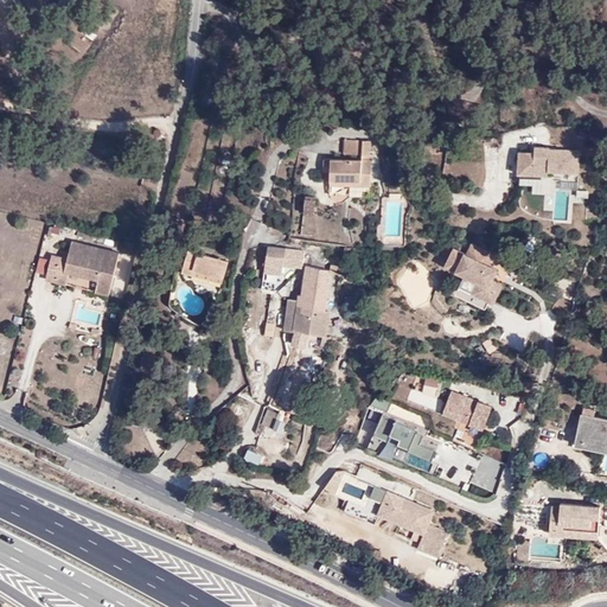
[(211,30),(200,48),(210,55),(222,37),(211,30)]
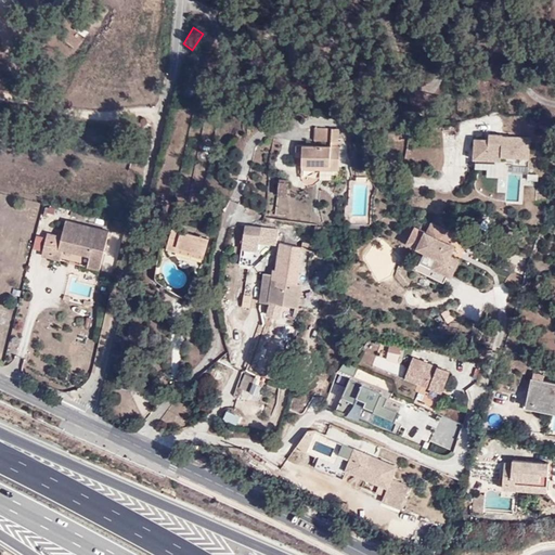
[(215,61),(205,59),(203,67),(213,69),(215,61)]
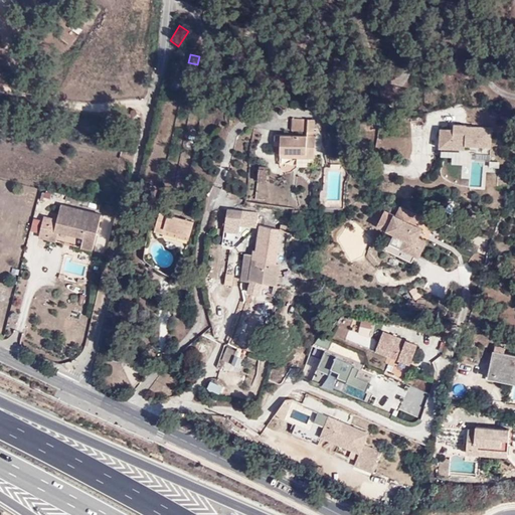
[(306,121),(290,120),(289,131),(306,132),(306,121)]
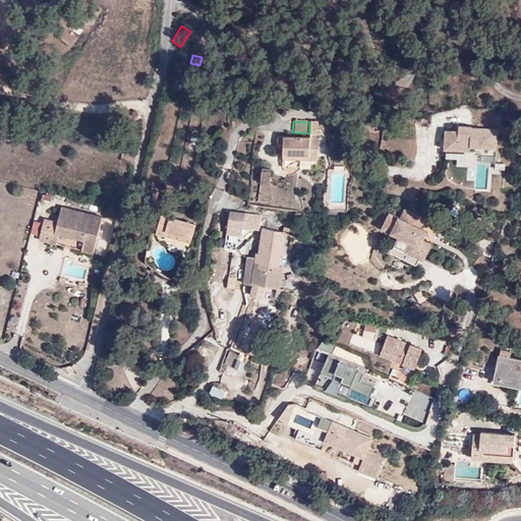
[(445,124),(444,150),(498,152),(499,126),(445,124)]
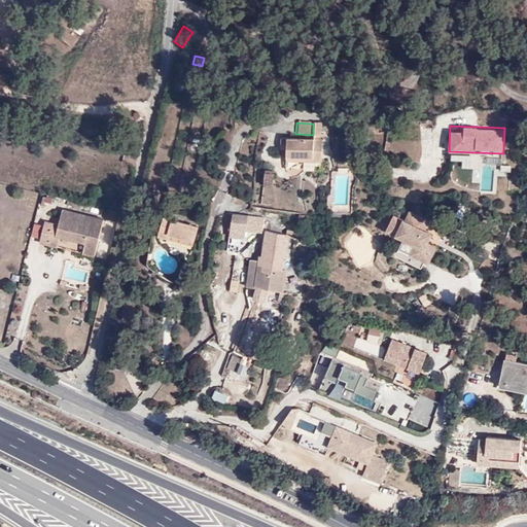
[(321,139),(313,139),(313,141),(279,140),(279,149),(286,149),(285,162),(319,163),(321,139)]
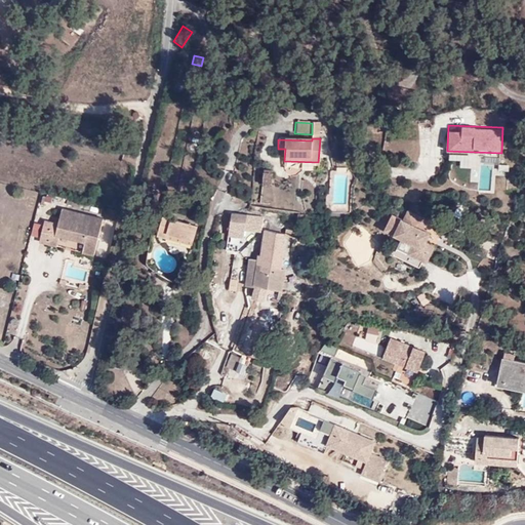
[(273,172),(261,172),(261,185),(273,185),(273,172)]
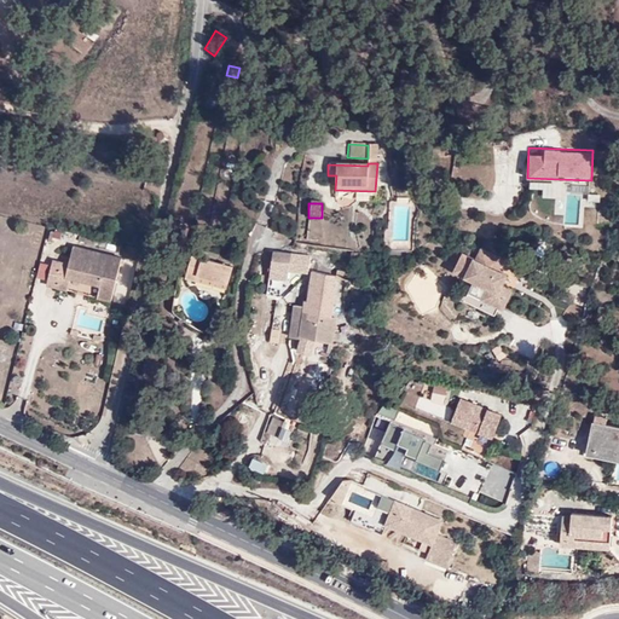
[(56,289),(58,276),(69,278),(98,284),(94,298),(110,301),(120,258),(70,246),(65,265),(50,261),(45,287),(56,289)]
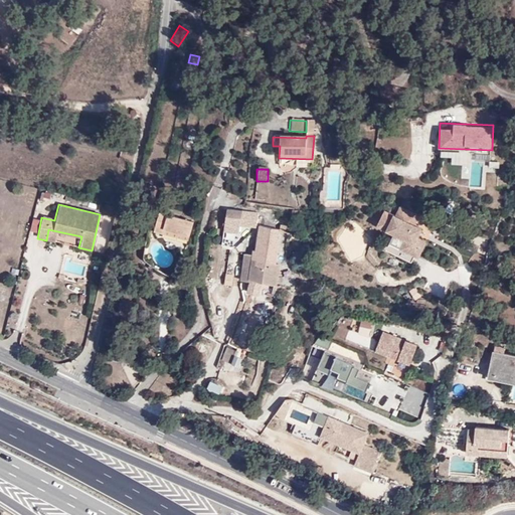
[(296,222),(298,210),(290,209),(287,220),(296,222)]
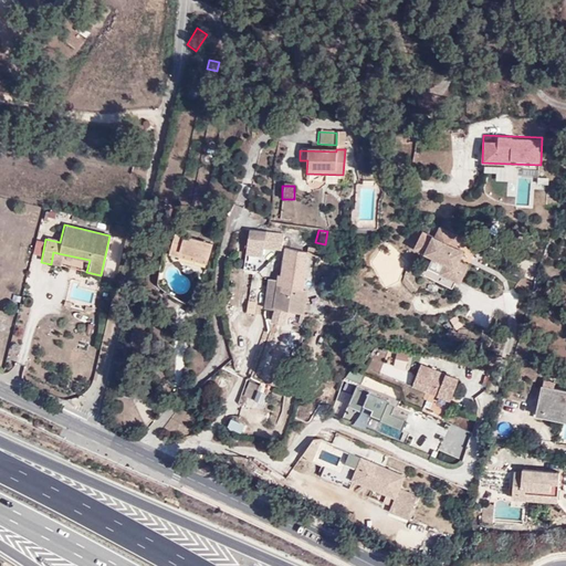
[(248,245),(263,248),(281,249),(281,234),(249,232),(248,245)]
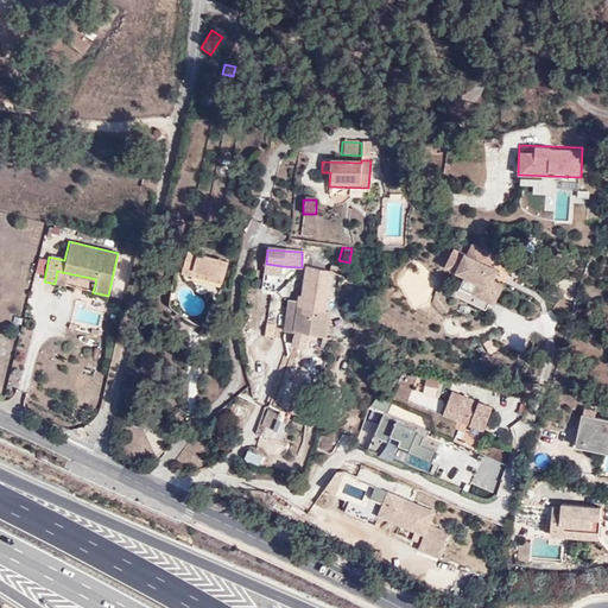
[(457,292),(488,306),(492,298),(496,299),(505,283),(494,278),(500,266),(467,251),(458,268),(467,272),(457,292)]
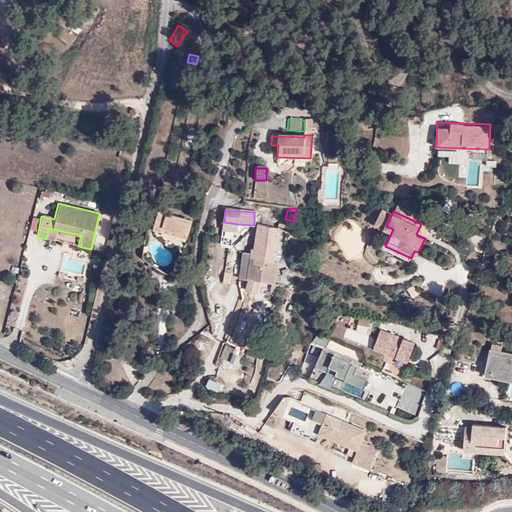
[(163,235),(189,239),(192,227),(155,220),(152,238),(162,241),(163,235)]
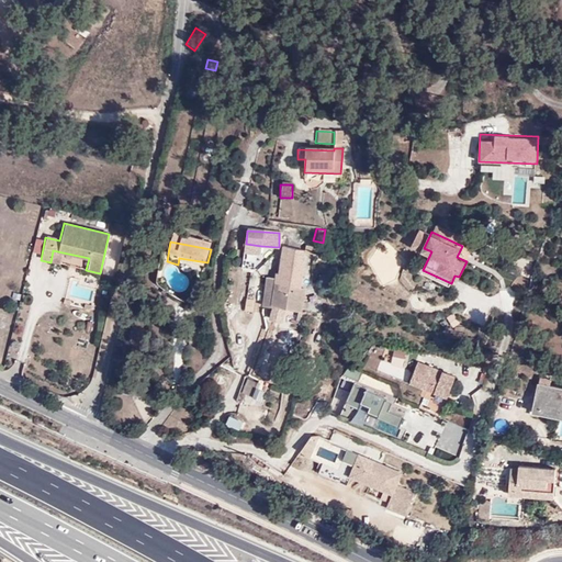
[(261,254),(261,246),(246,244),(245,251),(261,254)]
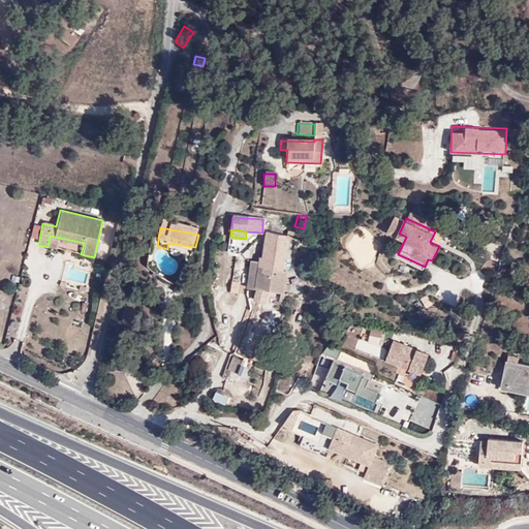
[(285,243),(286,236),(267,234),(263,259),(260,259),(260,263),(259,267),(265,268),(265,273),(286,275),(287,270),(284,269),(288,244),(285,243)]
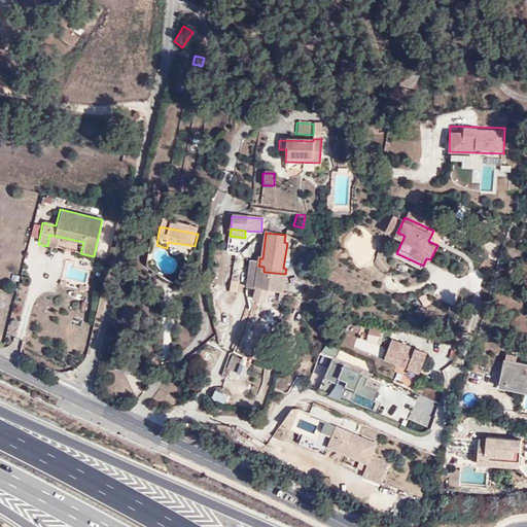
[(49,235),(47,246),(57,247),(59,237),(49,235)]
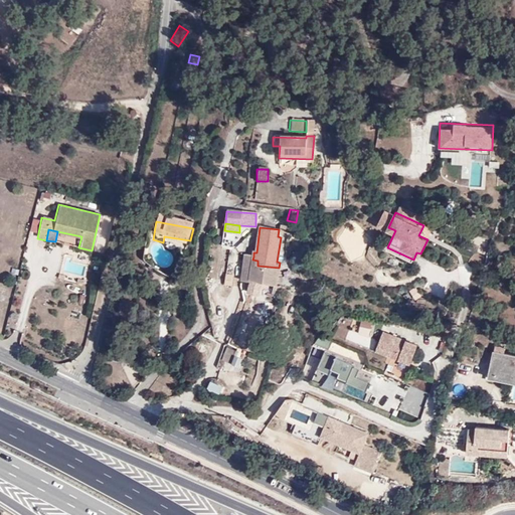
[(189,246),(190,240),(164,236),(163,242),(189,246)]
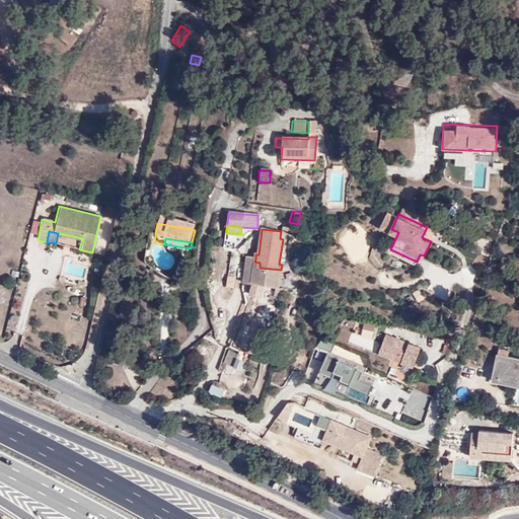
[(279,284),(279,283),(281,270),(260,268),(260,263),(254,262),(255,258),(249,257),(246,281),(264,283),(278,284),(279,284)]
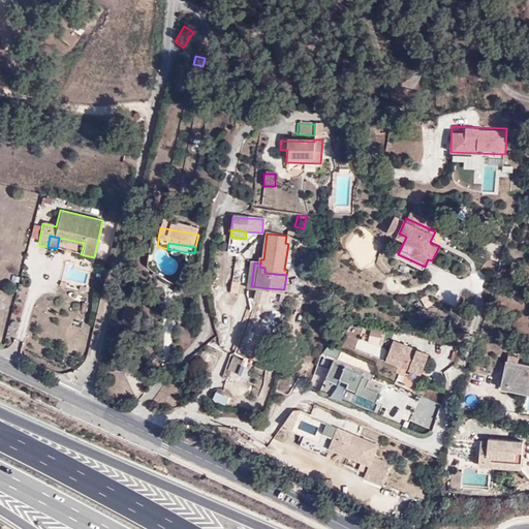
[(268,296),(269,288),(251,286),(250,293),(251,294),(268,296)]
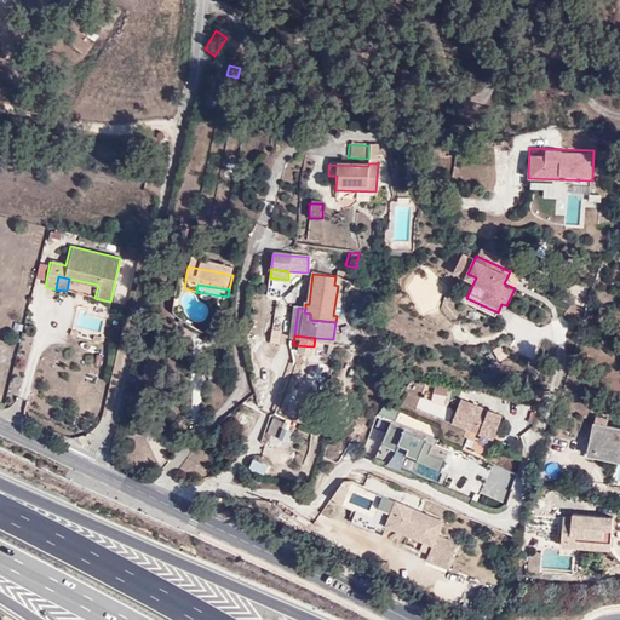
[(329,354),(336,355),(339,339),(333,338),(333,339),(332,339),(329,354)]
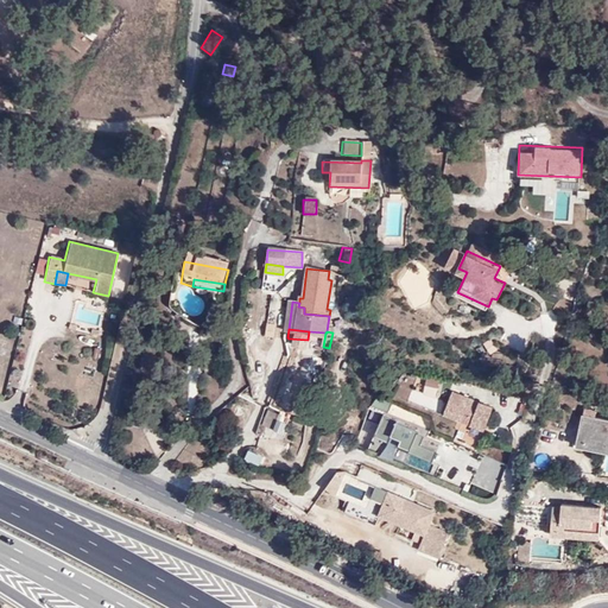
[(219,369),(217,355),(207,356),(207,369),(219,369)]
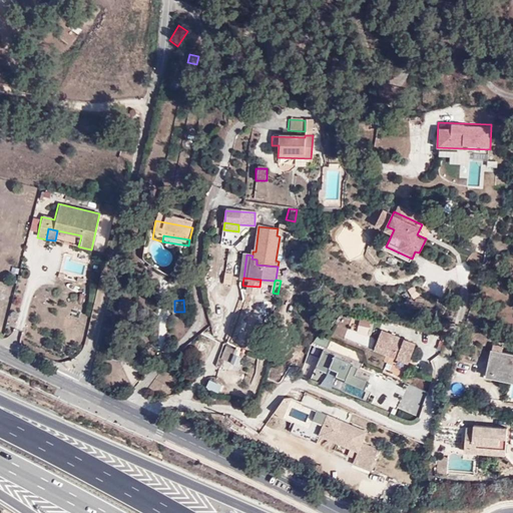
[(418,341),(383,328),(376,347),(410,360),(418,341)]
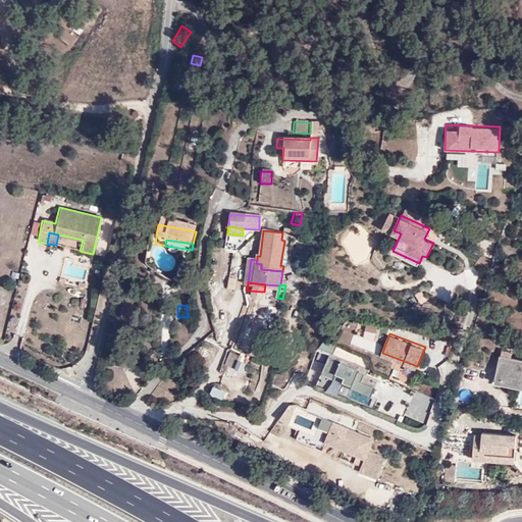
[(229,371),(235,359),(226,356),(221,367),(229,371)]
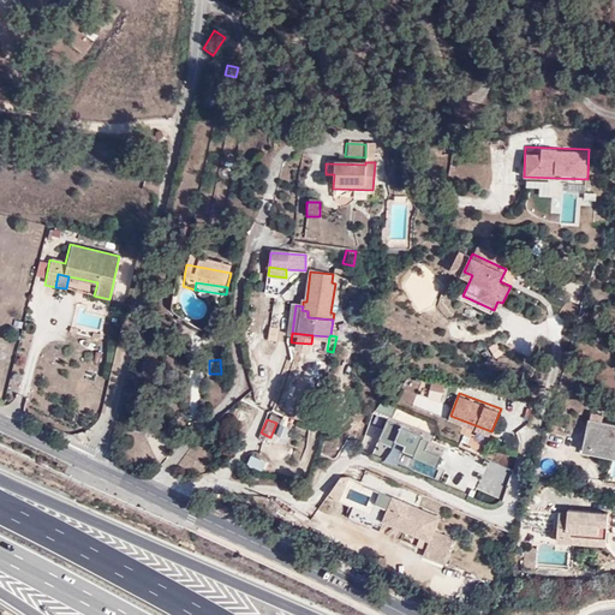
[(614,427),(589,422),(583,447),(614,453),(614,427)]
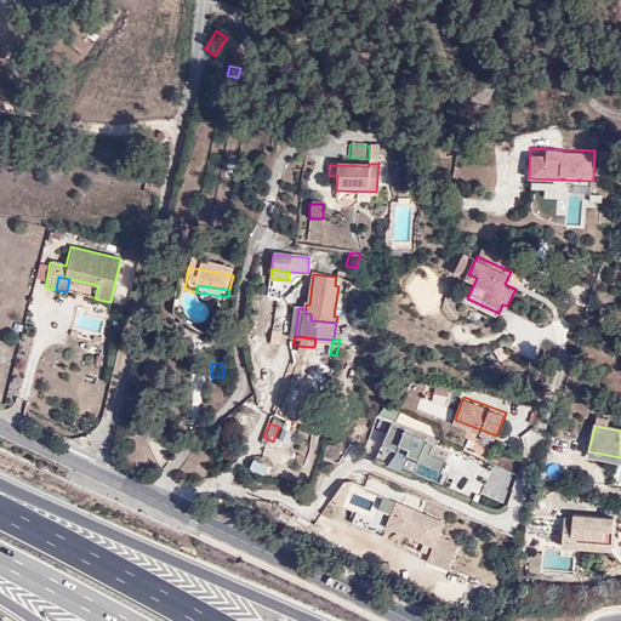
[(292,433),(279,427),(273,442),(285,446),(292,433)]
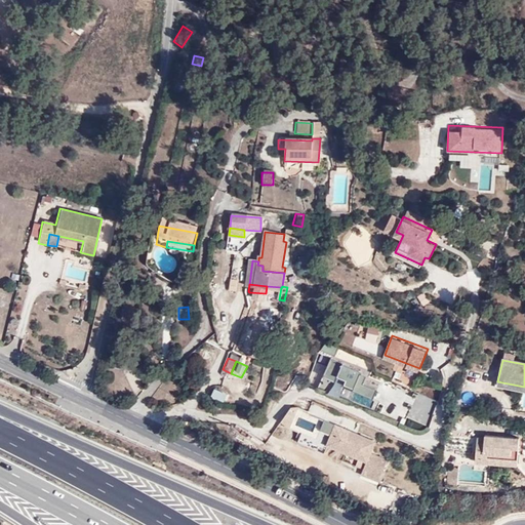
[(337,365),(332,375),(346,381),(350,371),(337,365)]
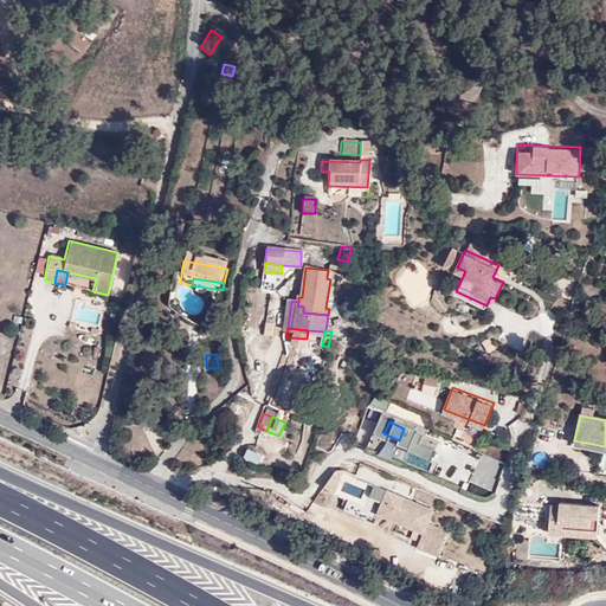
[(387,489),(376,513),(424,534),(417,548),(431,554),(442,529),(429,523),(433,510),(387,489)]
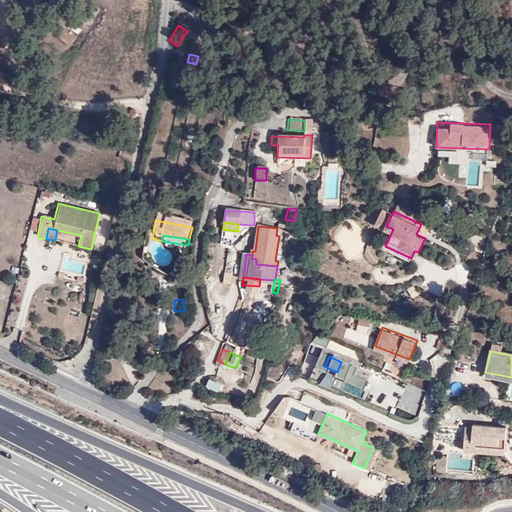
[(506,451),(508,424),(474,421),(474,423),(467,423),(465,448),(506,451)]
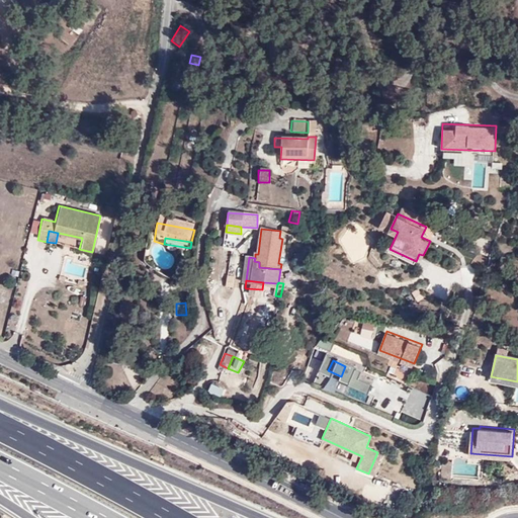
[(443,458),(442,473),(453,475),(454,459),(443,458)]
